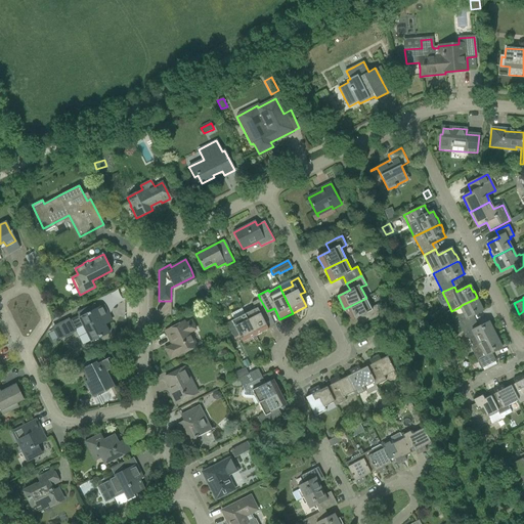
[(366,298),(344,309),(351,321),(363,315),(366,322),(376,317),(382,314),(377,305),(372,308),(366,298)]
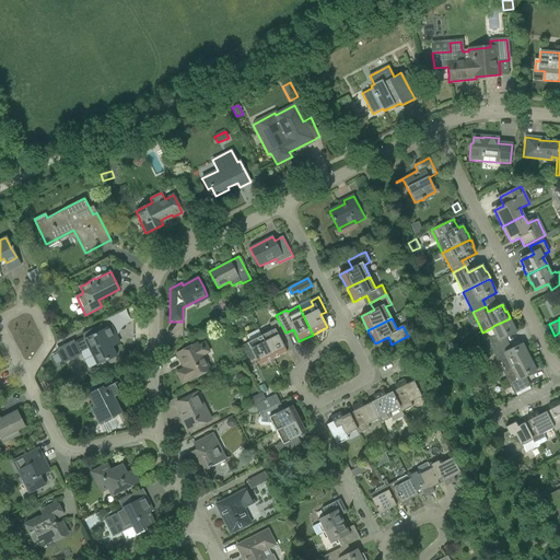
[(487,340),(492,352),(505,346),(502,340),(516,333),(516,331),(513,326),(514,325),(511,319),(510,319),(510,318),(491,328),(494,336),(487,340)]
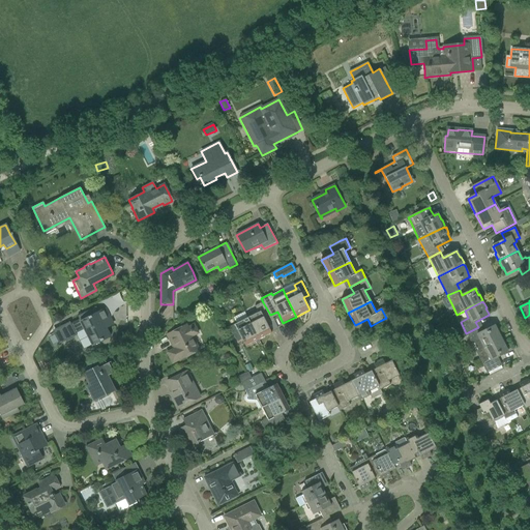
[(258,313),(247,318),(259,340),(271,333),(266,322),(272,319),(270,315),(263,302),(255,306),(258,313)]
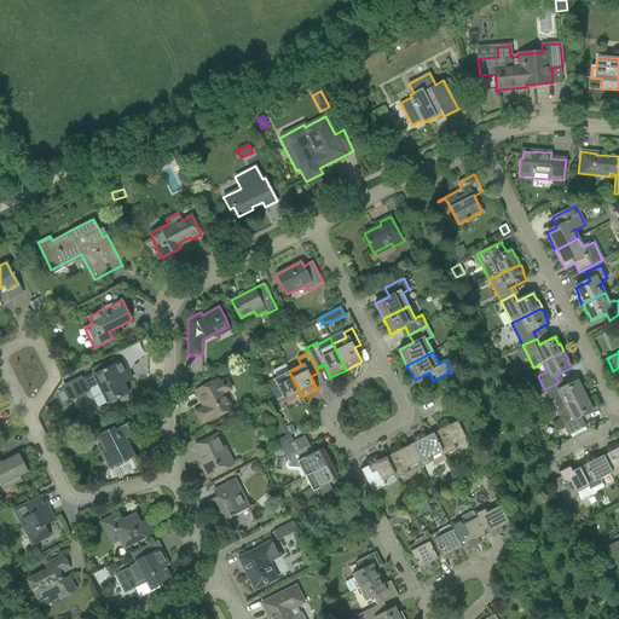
[(65,389),(63,391),(69,403),(90,392),(88,389),(98,385),(109,404),(129,393),(123,383),(132,379),(123,362),(113,366),(110,360),(90,370),(92,374),(82,379),(81,376),(63,386),(65,389)]
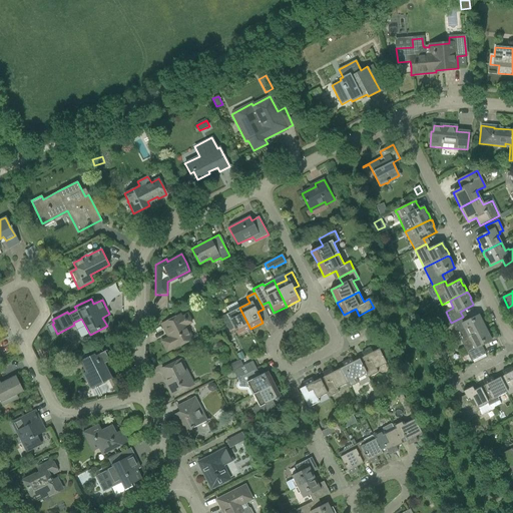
[(250,329),(239,308),(236,303),(226,308),(228,313),(221,317),(228,331),(233,328),(237,336),(250,329)]
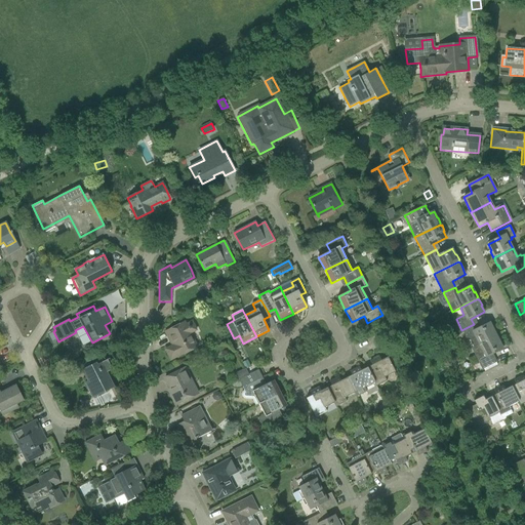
[(185,322),(174,327),(165,332),(171,346),(165,349),(171,361),(197,348),(190,333),(196,330),(192,322),(186,325),(185,322)]
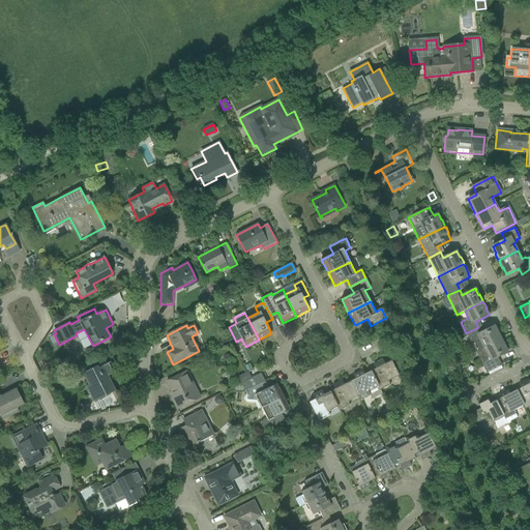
[(478,327),(466,333),(471,343),(472,345),(475,352),(483,348),(501,339),(500,337),(501,337),(498,332),(495,326),(481,332),(478,327)]
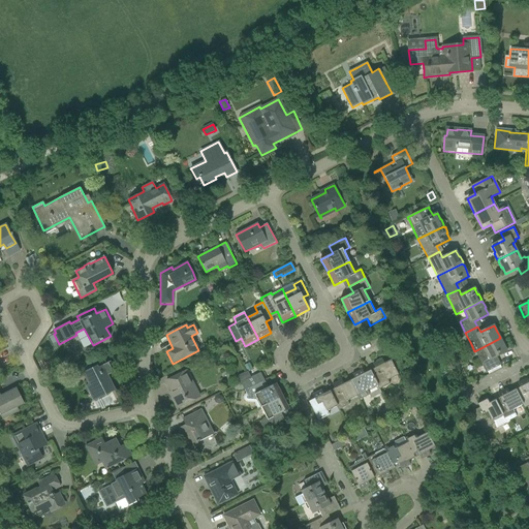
[(500,338),(483,347),(474,351),(486,373),(500,366),(500,365),(497,367),(493,359),(507,351),(506,350),(506,351),(503,345),(504,345),(501,339),(500,340),(500,338)]
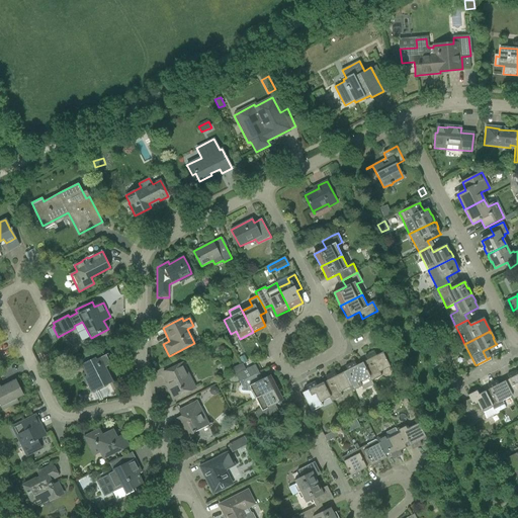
[(443,333),(437,336),(440,342),(446,338),(443,333)]
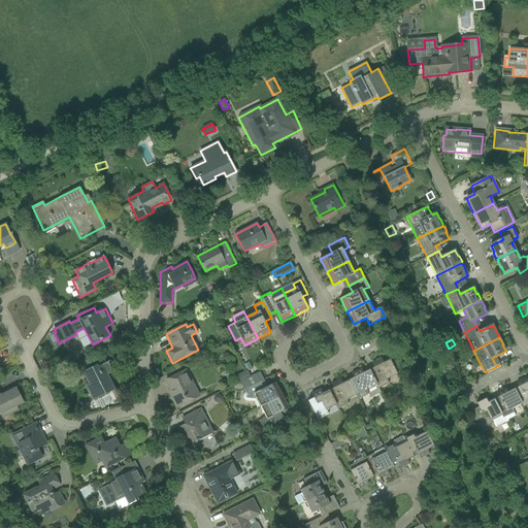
[(374,367),(369,370),(378,388),(389,383),(388,380),(398,374),(391,359),(384,363),(382,359),(372,363),(374,367)]
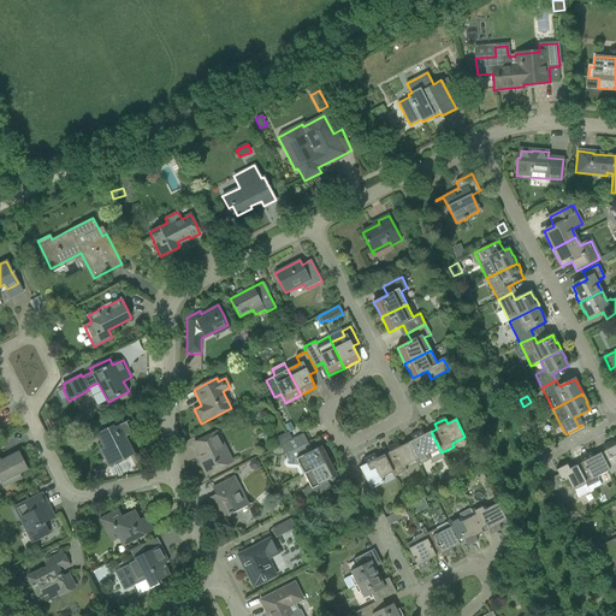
[(104,455),(110,467),(135,454),(125,437),(135,432),(129,421),(114,428),(113,426),(106,430),(98,433),(96,434),(106,452),(104,455)]
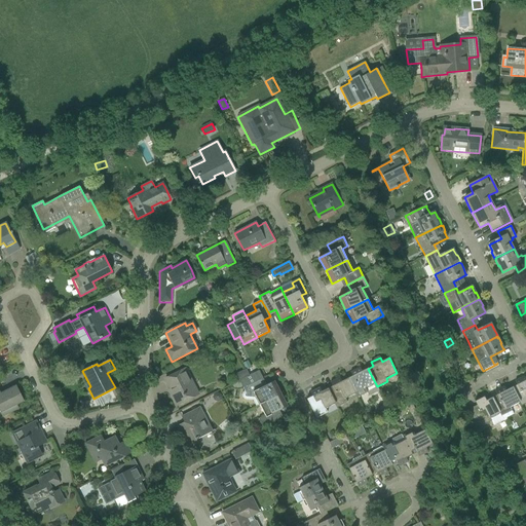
[(352,376),(347,379),(355,393),(357,398),(358,398),(367,392),(369,396),(379,390),(377,386),(368,369),(363,372),(361,368),(350,372),(352,376)]
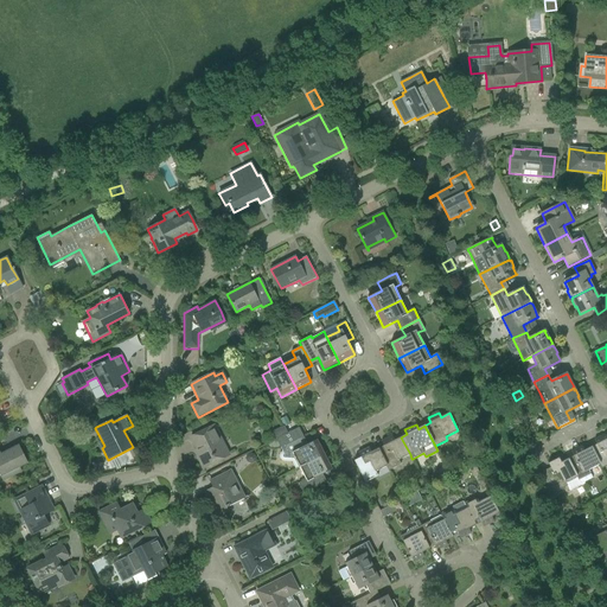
[(215,426),(202,432),(191,438),(200,455),(197,457),(203,468),(229,455),(215,426)]
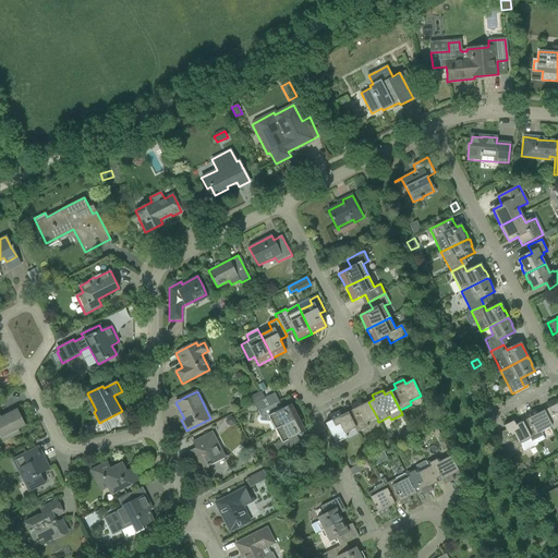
[(261,400),(254,404),(257,412),(275,403),(270,396),(261,400)]
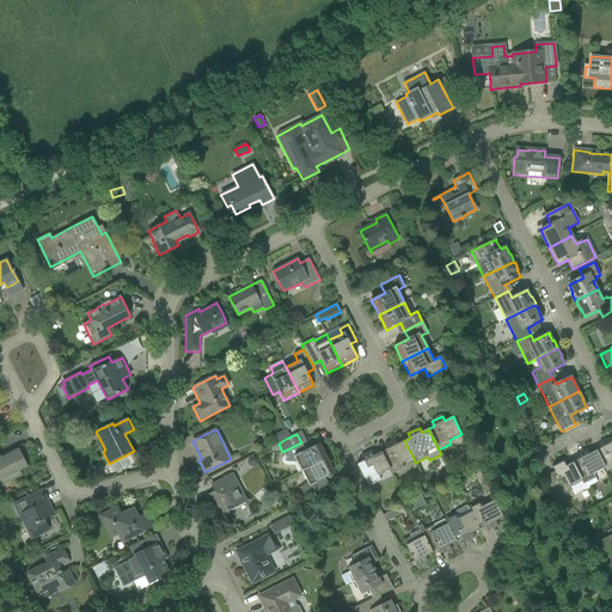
[(601,447),(595,451),(607,472),(611,469),(611,441),(611,442),(610,438),(599,444),(601,447)]
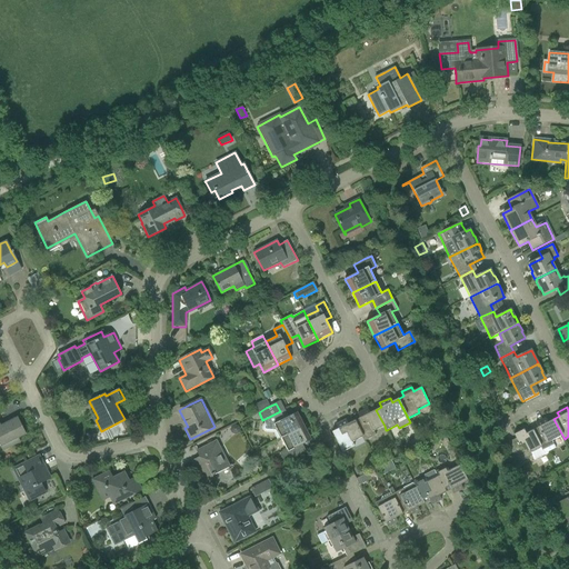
[(360,418),(355,421),(362,437),(365,441),(376,435),(373,431),(385,426),(376,410),(370,412),(368,409),(358,413),(360,418)]
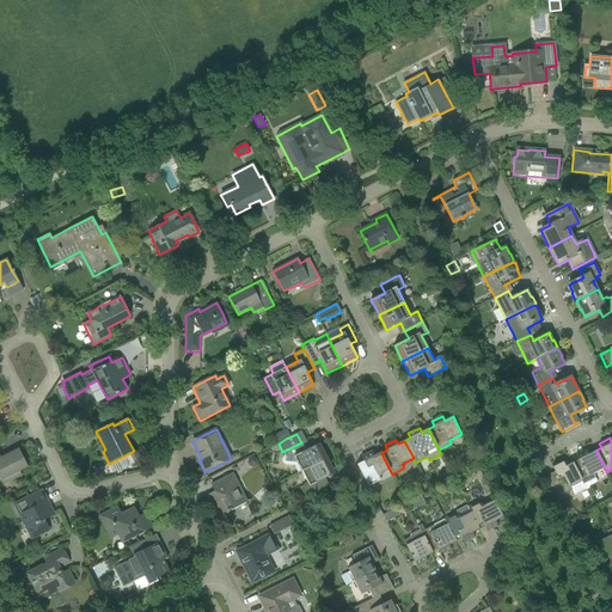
[(298,473),(303,471),(328,458),(319,444),(306,451),(301,442),(282,452),(285,454),(282,457),(281,460),(282,461),(283,464),(286,465),(294,465),(298,473)]
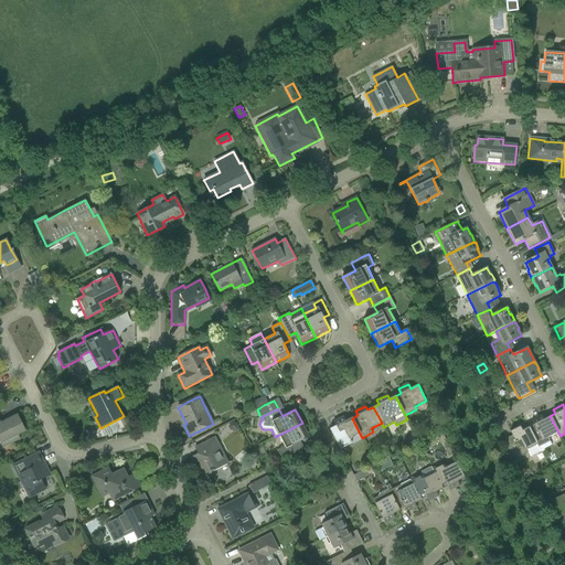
[(0,422),(0,443),(2,448),(20,439),(18,435),(25,430),(17,414),(0,423),(0,422)]
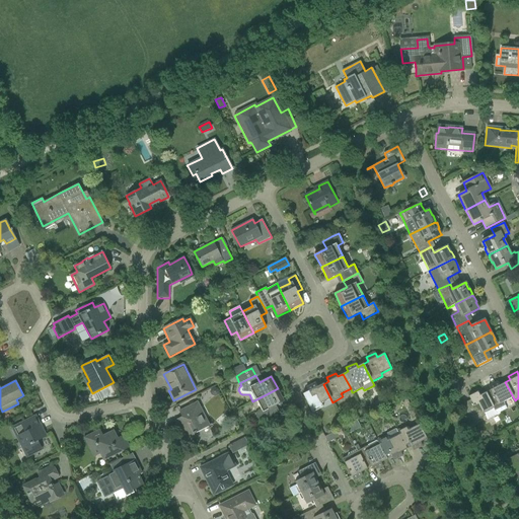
[(490,389),(486,392),(495,411),(498,410),(505,405),(503,401),(512,397),(514,400),(515,400),(505,382),(499,385),(498,381),(488,386),(490,389)]
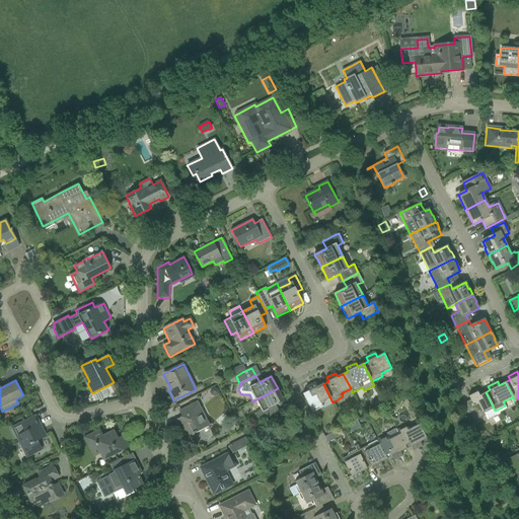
[(330,398),(323,384),(317,386),(315,382),(306,387),(308,391),(303,394),(312,413),(323,406),(321,403),(330,398)]
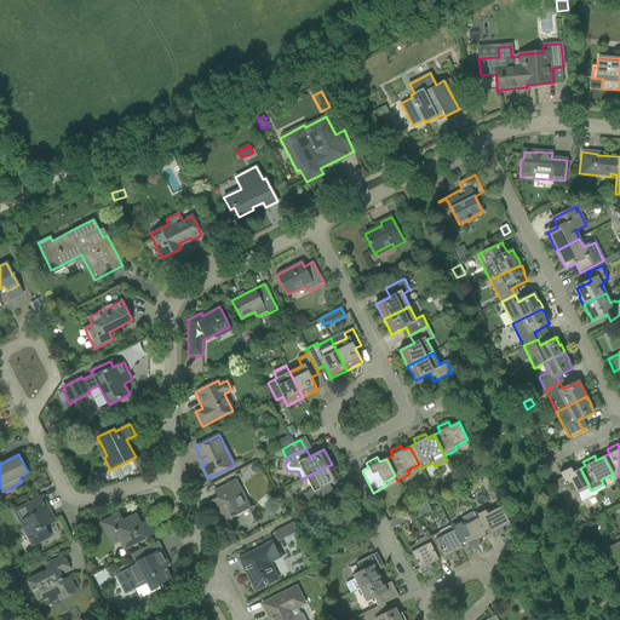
[(252,465),(251,469),(253,472),(257,474),(260,472),(262,469),(259,465),(256,463),(252,465)]
